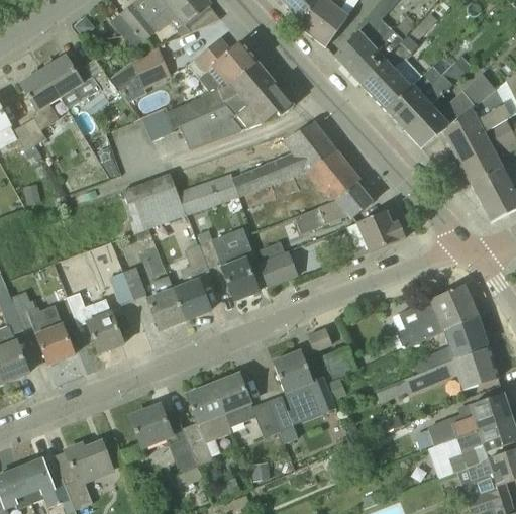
[(135,0),(112,20),(127,39),(135,32),(175,0),(135,0)]
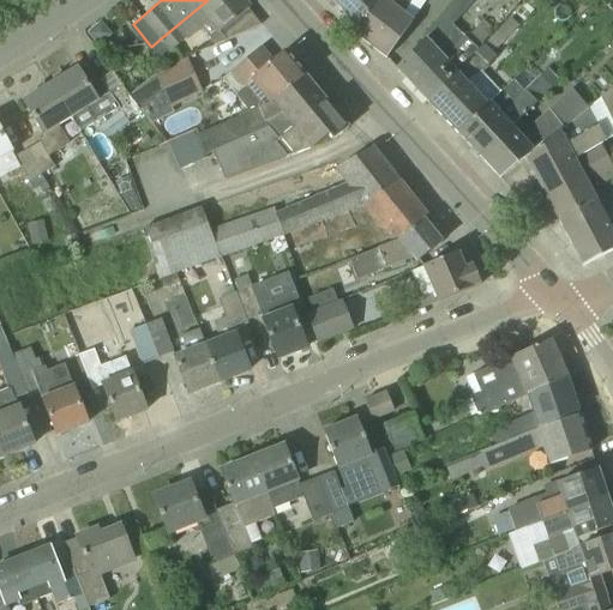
[(170,50),(200,24),(216,42),(262,20),(245,0),(208,0),(161,38),(170,50)]
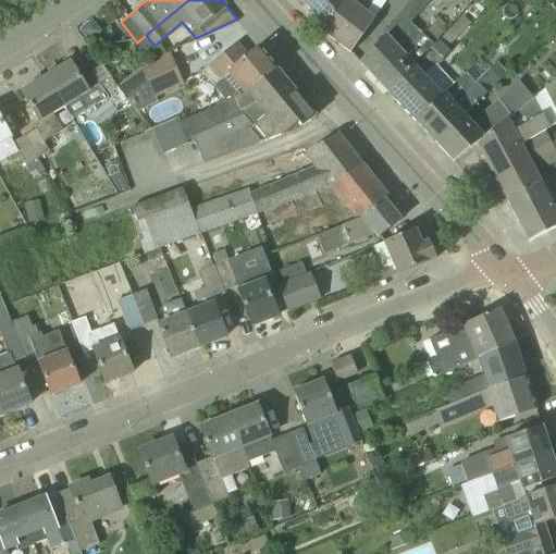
[(303,0),(324,22),(340,0),(303,0)]
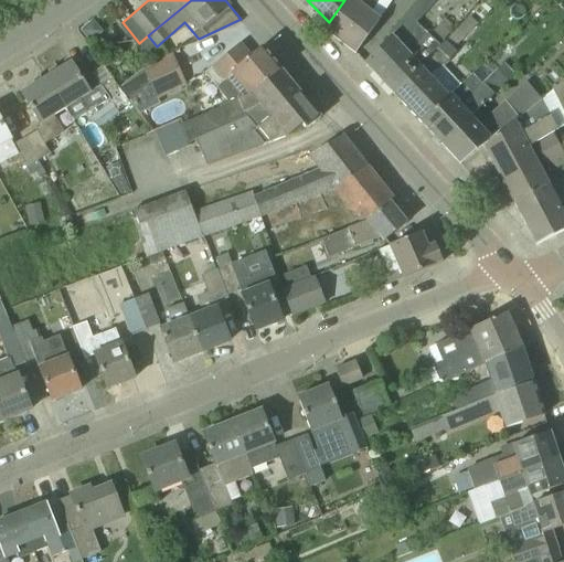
[(326,27),(341,39),(357,51),(382,17),(392,0),(344,0),(329,22),(326,27)]
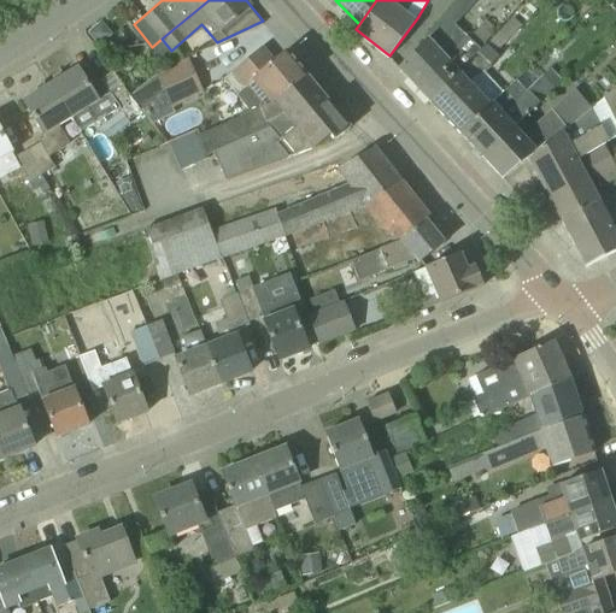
[(428,36),(398,65),(397,65),(428,98),(459,69),(480,46),(467,34),(455,22),(474,0),(452,0),(424,33),(428,36)]
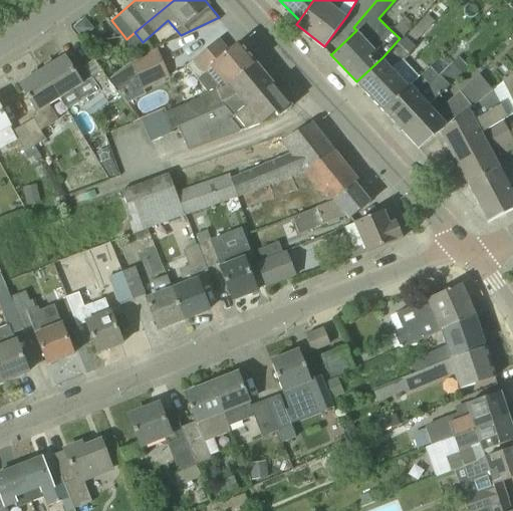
[(84,15),(73,25),(83,37),(94,27),(84,15)]
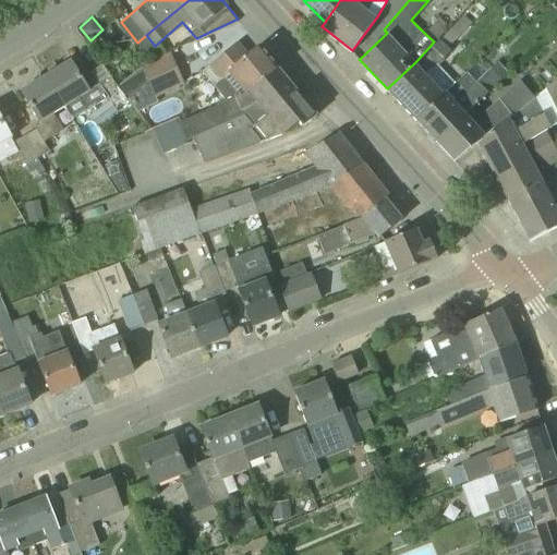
[(415,62),(387,88),(387,89),(415,119),(444,93),(426,74),(445,58),(443,56),(451,48),(439,37),(434,41),(415,62)]
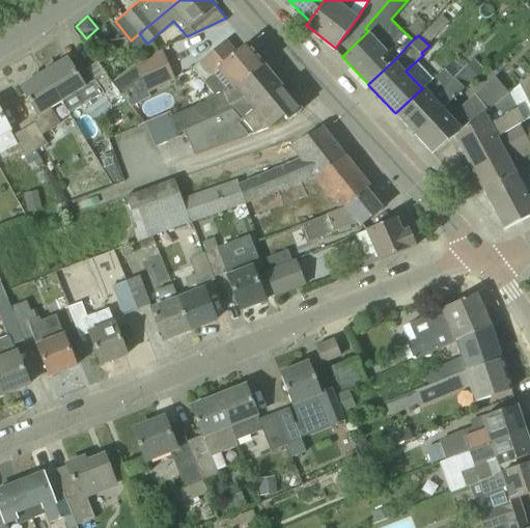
[(247,42),(235,51),(226,39),(200,60),(211,74),(219,66),(235,87),(265,63),(247,42)]
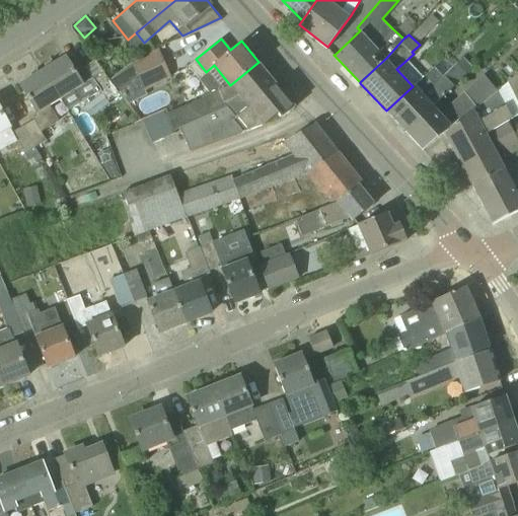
[(109,78),(119,90),(140,77),(145,86),(170,75),(158,48),(135,59),(109,78)]
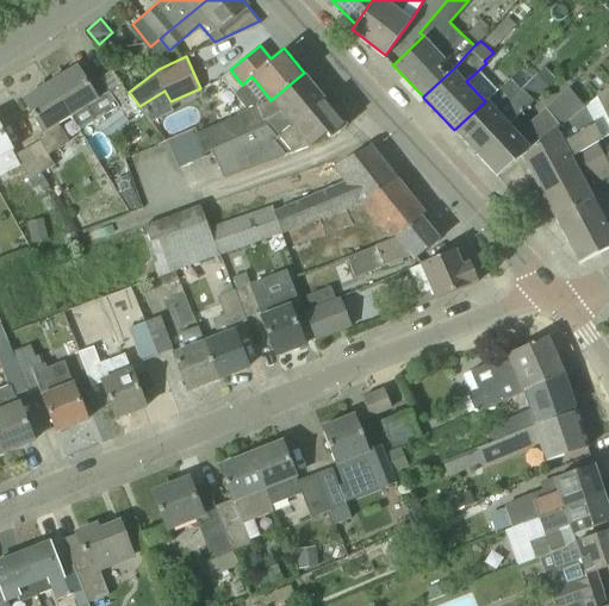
[(50,81),(72,116),(110,92),(100,76),(89,83),(78,64),(50,81)]
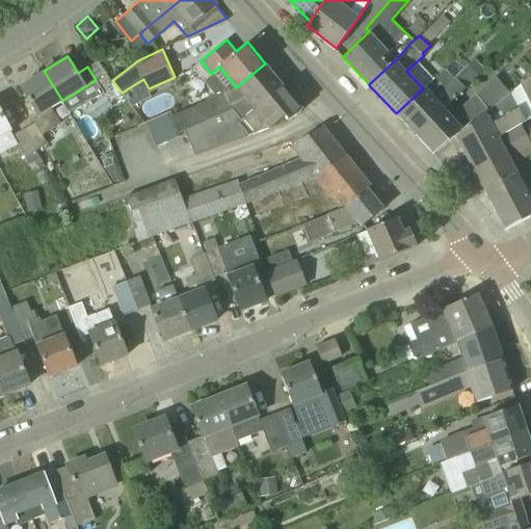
[(396,113),(398,116),(414,133),(443,106),(485,67),(475,56),(456,74),(448,64),(424,87),(423,88),(396,113)]
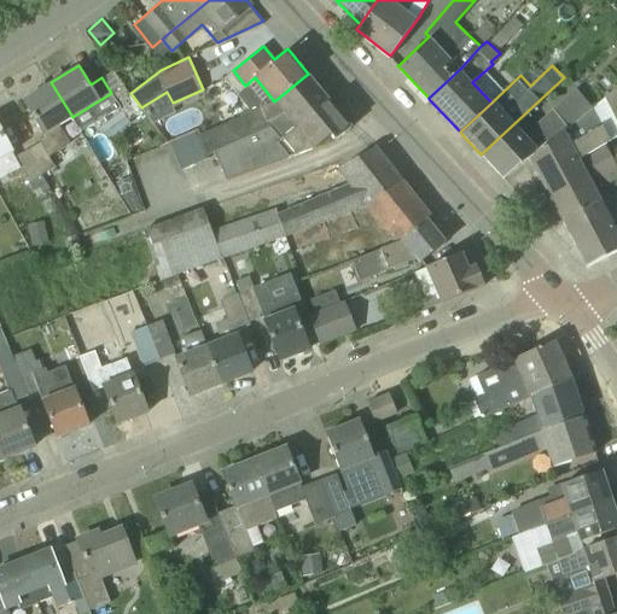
[(350,126),(329,99),(308,74),(274,101),(261,106),(236,120),(234,117),(172,145),(181,168),(210,157),(209,153),(214,152),(225,176),(314,147),(331,134),(336,139),(350,126)]
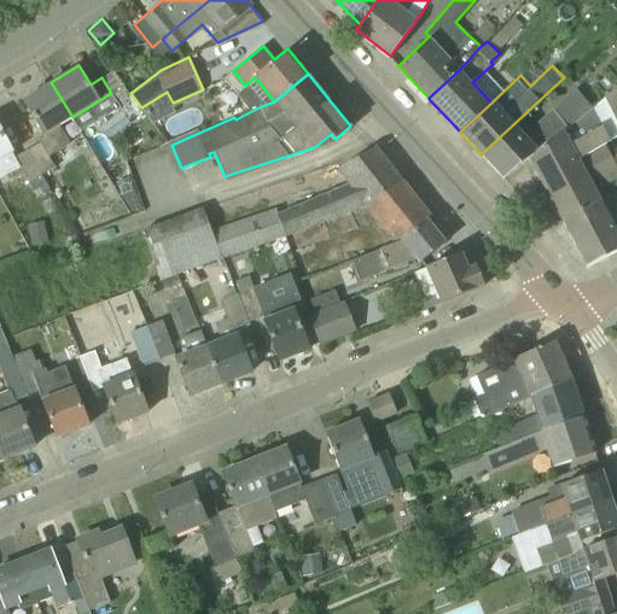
[(24,99),(45,132),(38,135),(40,140),(28,147),(42,174),(56,165),(50,155),(71,141),(60,124),(73,117),(51,82),(24,99)]
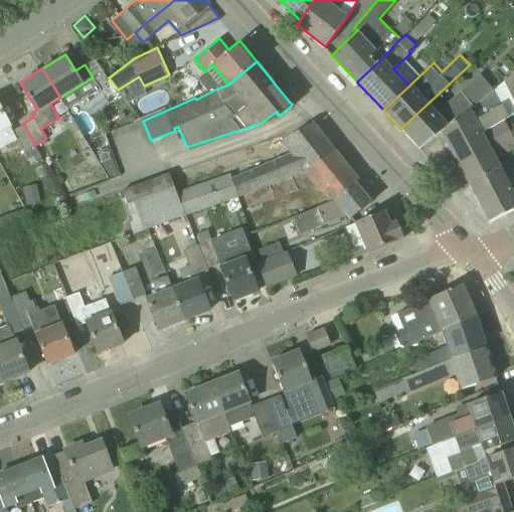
[(109,77),(104,70),(94,78),(108,99),(118,90),(109,77)]
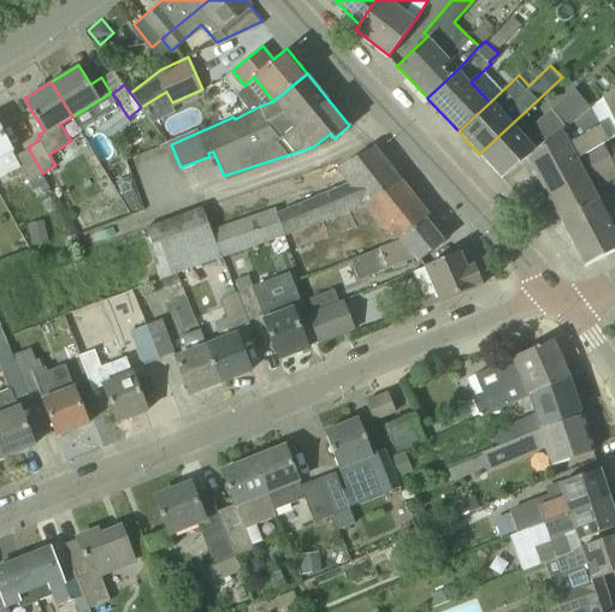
[(614,84),(603,95),(614,119),(614,84)]
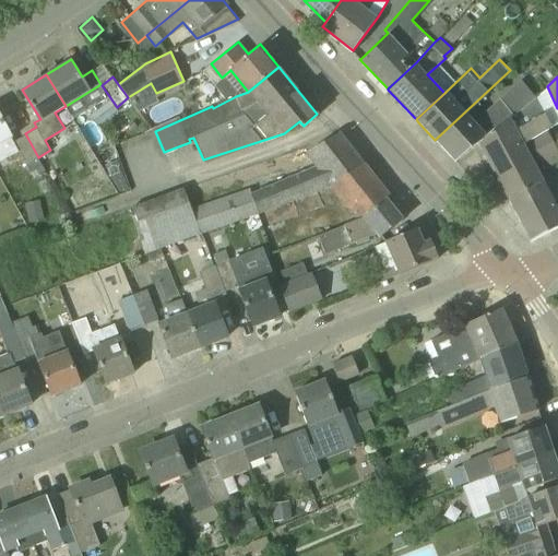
[(435,140),(454,161),(478,141),(533,97),(521,82),(501,98),(500,96),(474,121),(465,111),(435,140)]
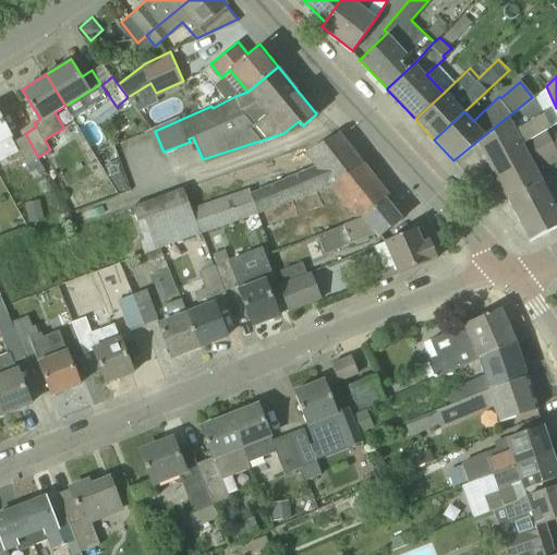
[(477,141),(489,163),(531,240),(556,226),(556,146),(532,97),(477,141)]
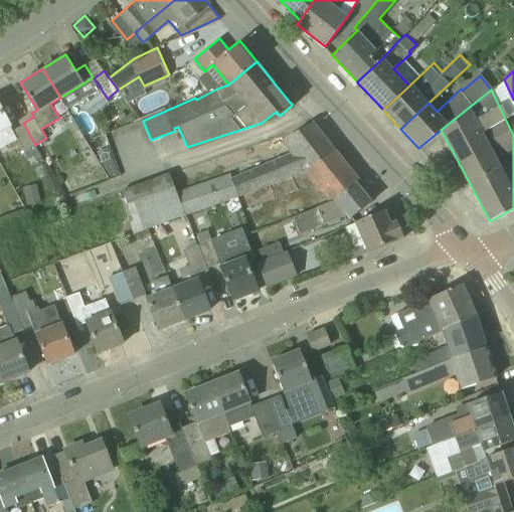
[(0,105),(0,148),(18,139),(30,162),(41,156),(35,145),(23,123),(13,129),(0,105)]
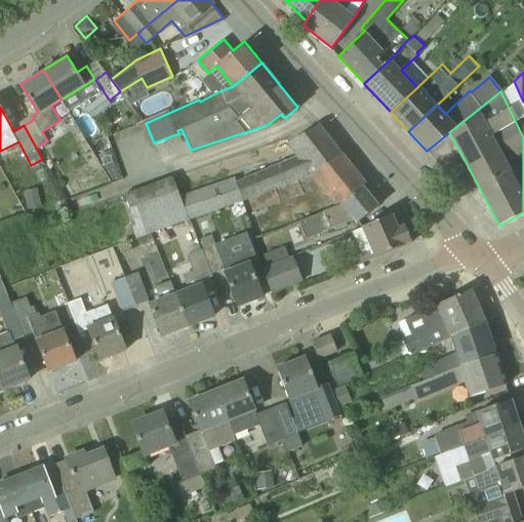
[(235,175),(179,194),(190,217),(243,199),(276,187),(299,177),(311,173),(313,177),(344,156),(345,156),(319,123),(287,144),(296,155),(236,179),(235,175)]
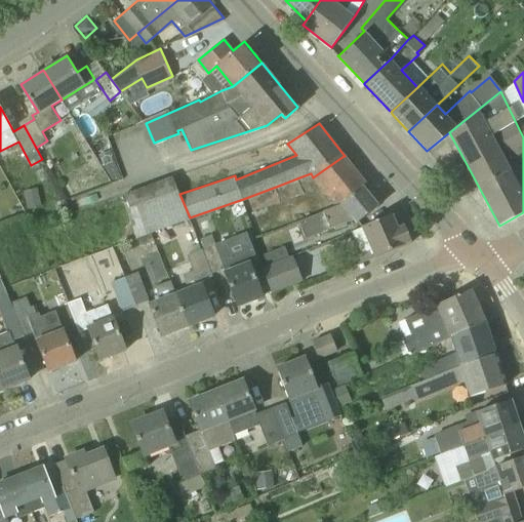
[(115,158),(111,149),(99,153),(103,163),(115,158)]
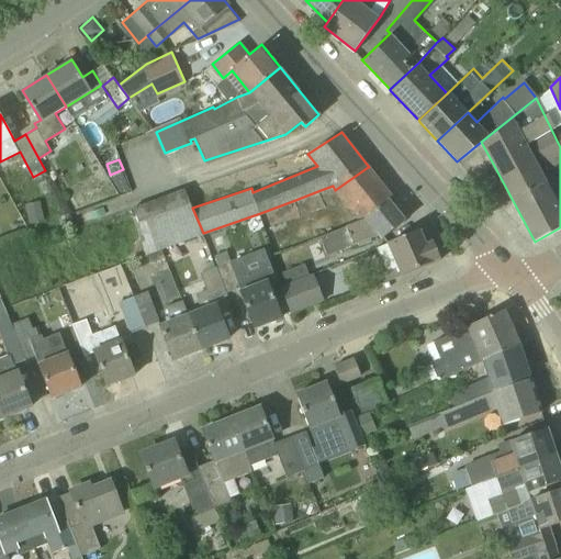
[(391,197),(368,167),(335,190),(359,221),(365,219),(388,199),(391,197)]
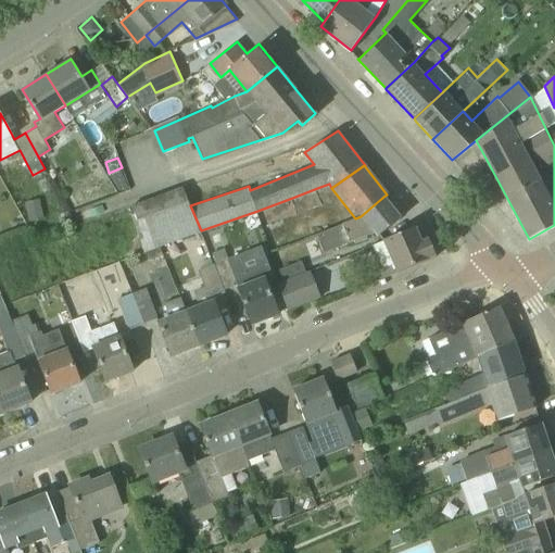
[(377,236),(401,217),(383,197),(361,216),(355,218),(317,233),(324,251),(374,233),(377,236)]
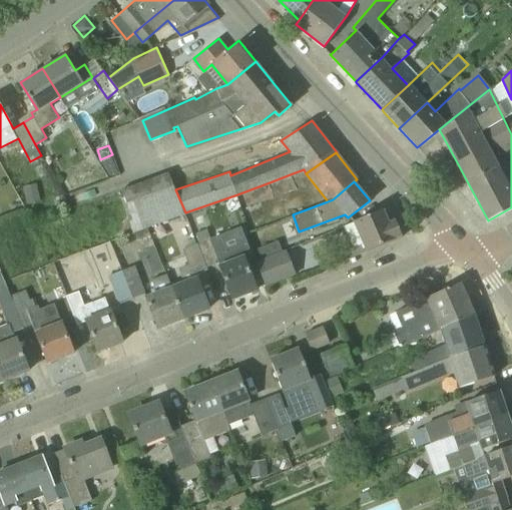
[(28,203),(41,199),(37,184),(24,188),(28,203)]
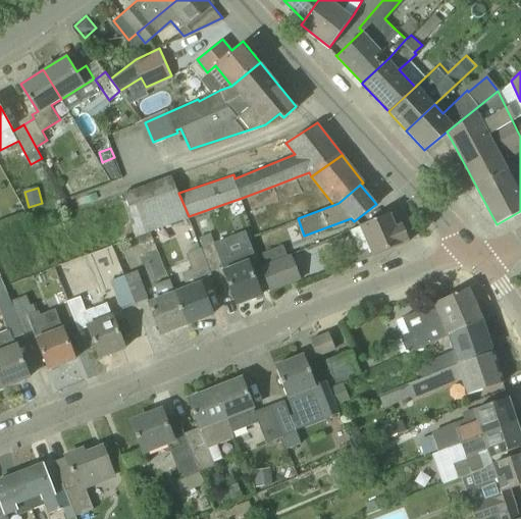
[(352,228),(359,249),(351,252),(355,262),(409,241),(402,222),(397,224),(391,212),(362,224),(352,228)]
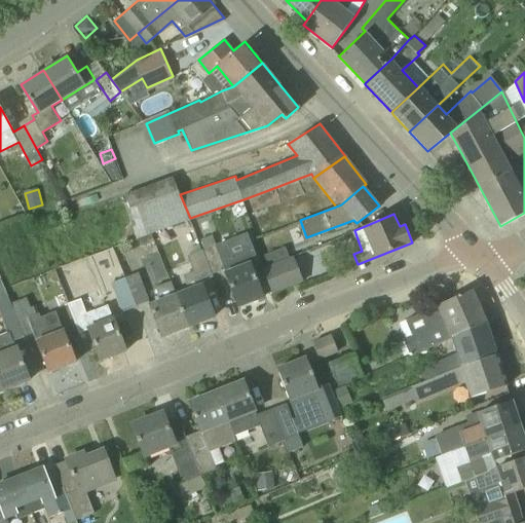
[(224,268),(238,305),(263,296),(252,266),(260,263),(254,247),(247,231),(226,239),(217,243),(204,248),(203,248),(213,272),(224,268)]
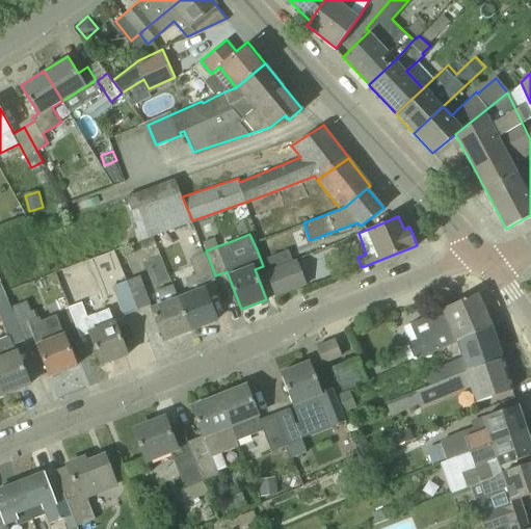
[(142,247),(156,242),(154,235),(140,240),(142,247)]
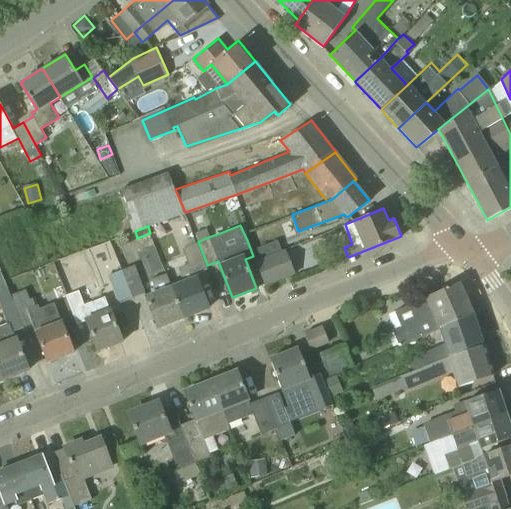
[(207,227),(196,232),(199,241),(211,236),(207,227)]
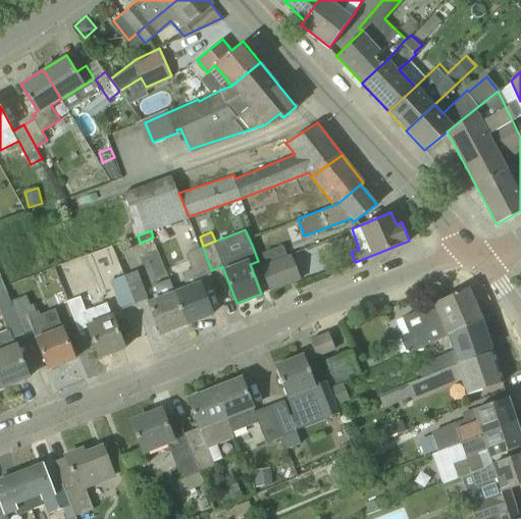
[(174,290),(187,322),(213,312),(200,278),(212,274),(211,270),(202,246),(187,252),(192,267),(181,271),(187,284),(174,290)]
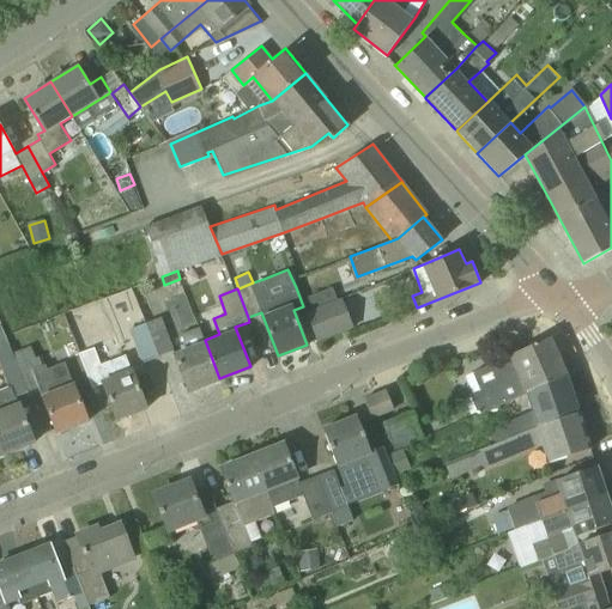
[(308,294),(314,308),(323,304),(319,291),(308,294)]
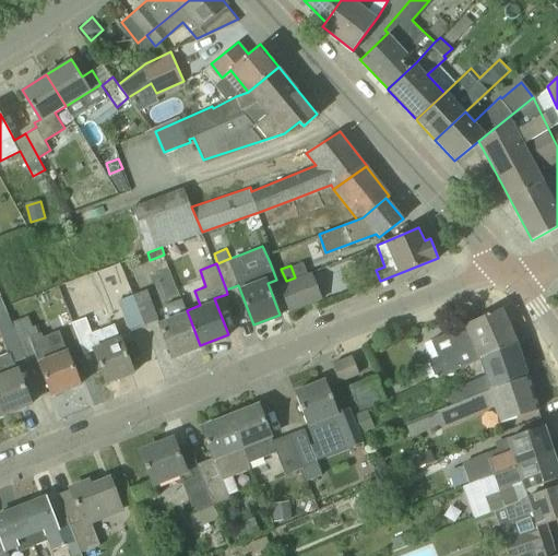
[(321,298),(310,272),(295,278),(286,281),(280,284),(291,310),(321,298)]
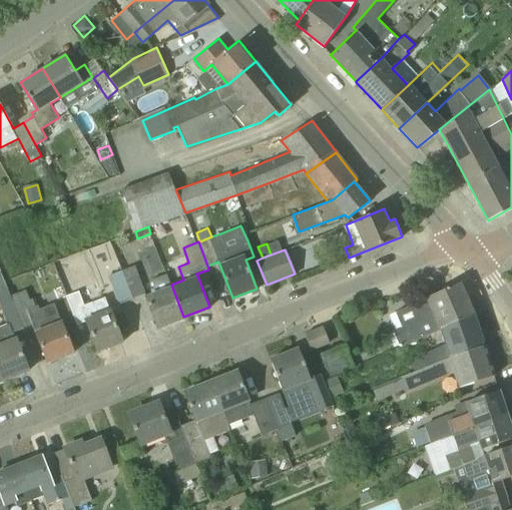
[(122,270),(133,299),(146,293),(135,265),(129,267),(122,270)]
